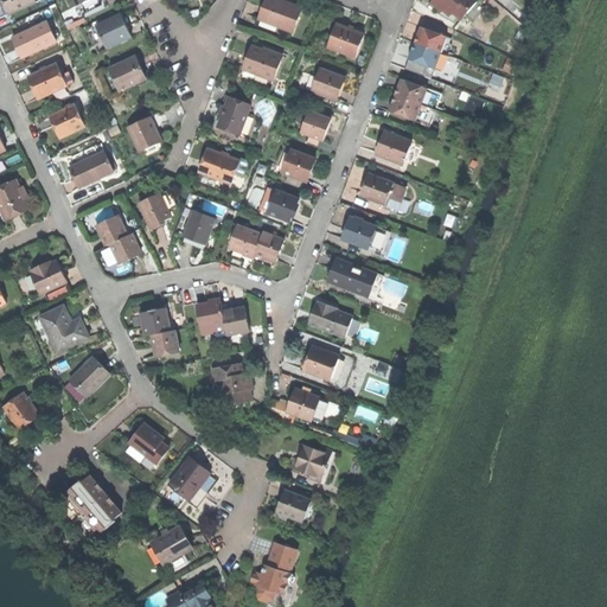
[(4,0),(6,2),(10,12),(37,0),(36,0),(4,0)]
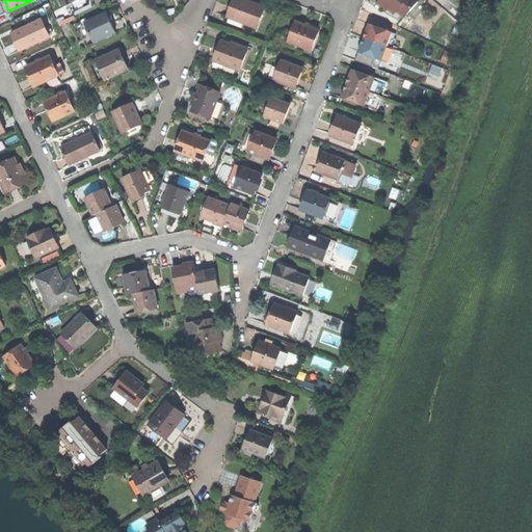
[(232,0),(227,17),(258,28),(265,7),(249,1),(245,0),(232,0)]
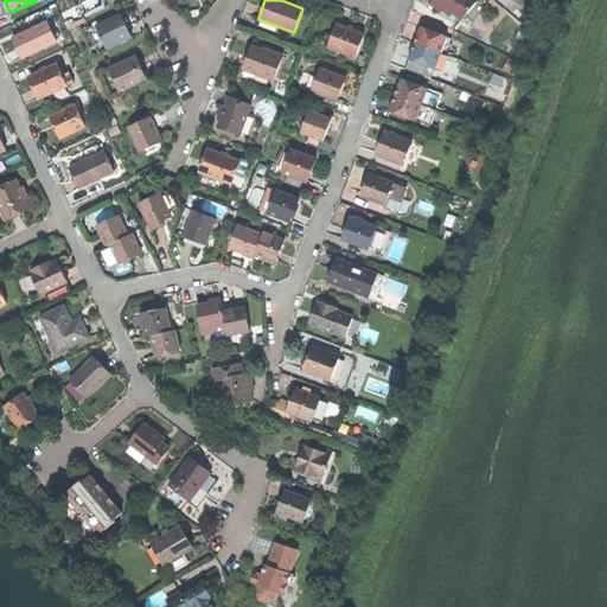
[(461,17),(462,18),(478,0),(477,0),(432,0),(428,4),(439,13),(442,10),(447,5),(453,10),(461,17)]
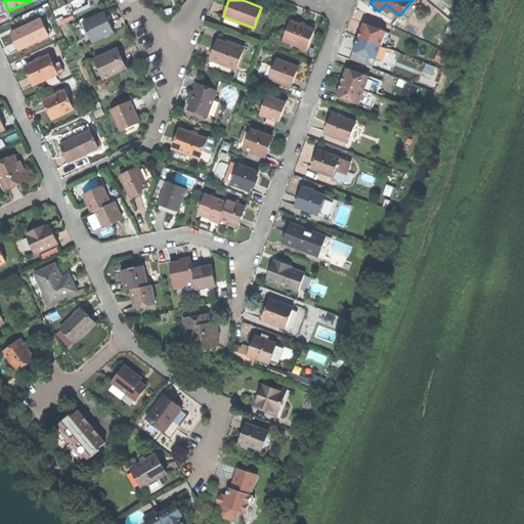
[(420,6),(412,0),(399,15),(398,14),(395,17),(405,24),(420,6)]
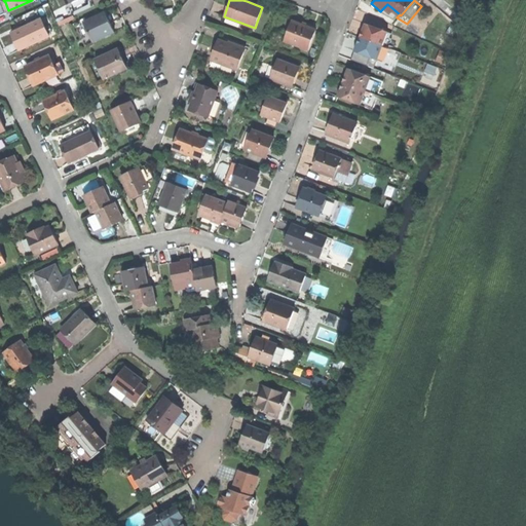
[(444,0),(442,0),(436,7),(459,27),(466,19),(444,0)]
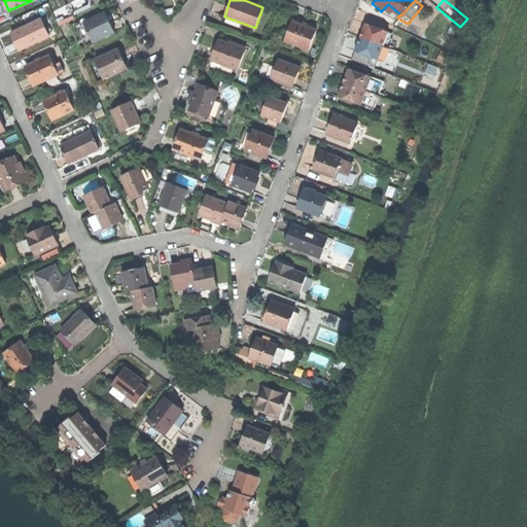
[(390,12),(393,8),(388,4),(384,8),(390,12)]
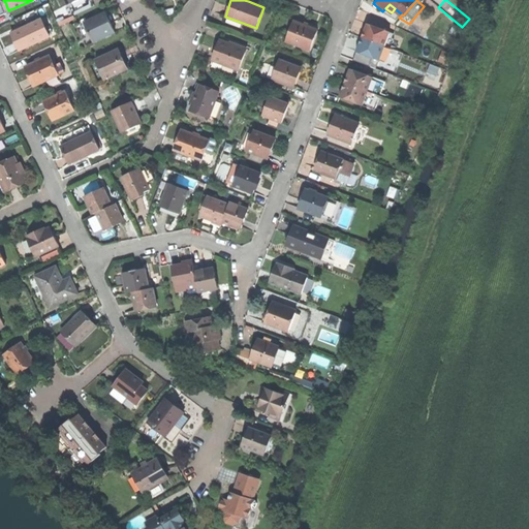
[(84,23),(93,42),(115,32),(111,23),(105,12),(84,23)]
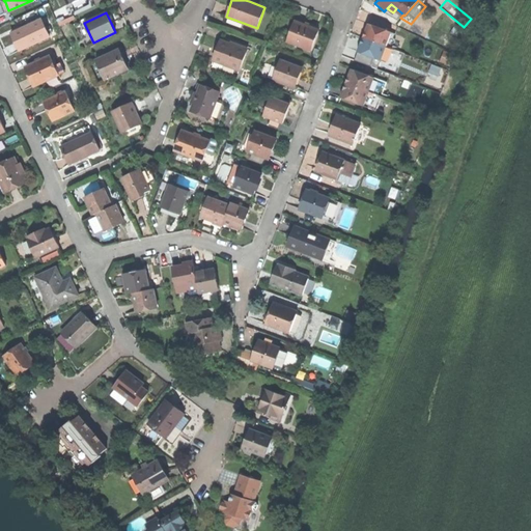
[(16,42),(20,51),(50,36),(42,19),(11,33),(16,42)]
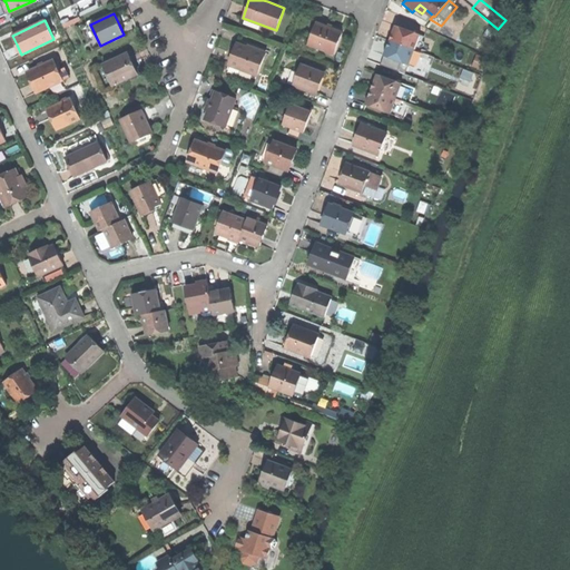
[(308,45),(334,53),(342,31),(328,27),(316,22),(308,45)]
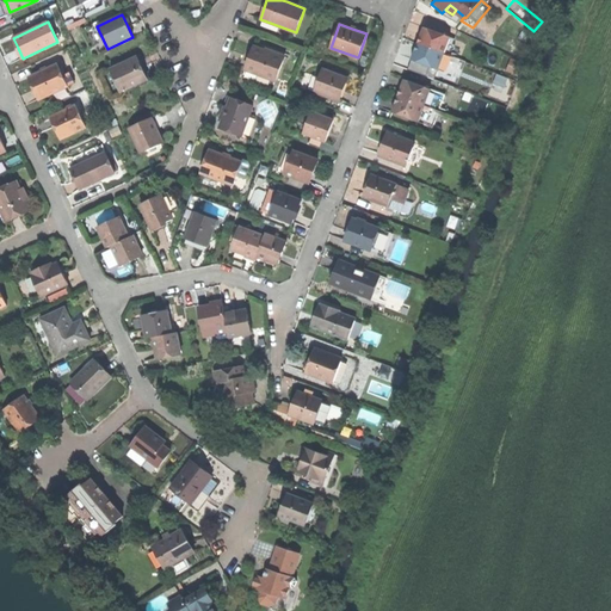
[(418,43),(444,53),(450,37),(424,28),(421,36),(418,43)]
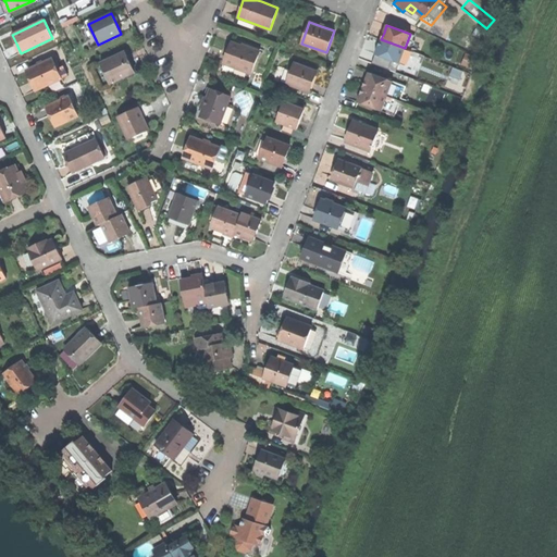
[(399,64),(405,48),(381,39),(379,47),(375,54),(399,64)]
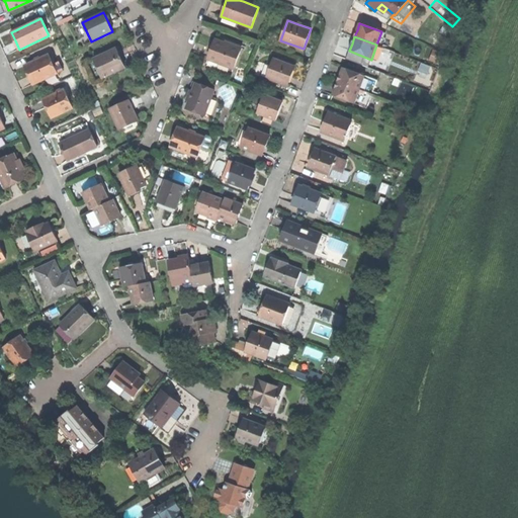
[(208,60),(234,69),(241,51),(231,47),(232,45),(216,38),(211,50),(208,60)]
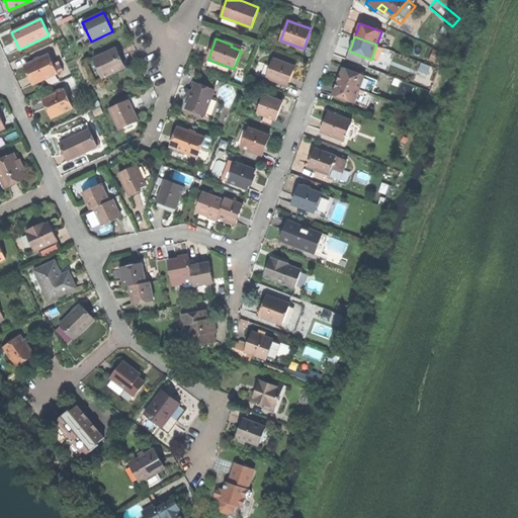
[(95,59),(104,76),(124,67),(120,58),(116,49),(95,59)]
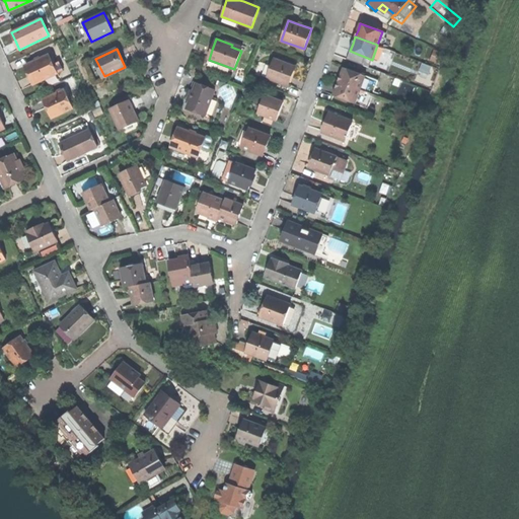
[(32,75),(35,82),(58,72),(50,54),(27,64),(32,75)]
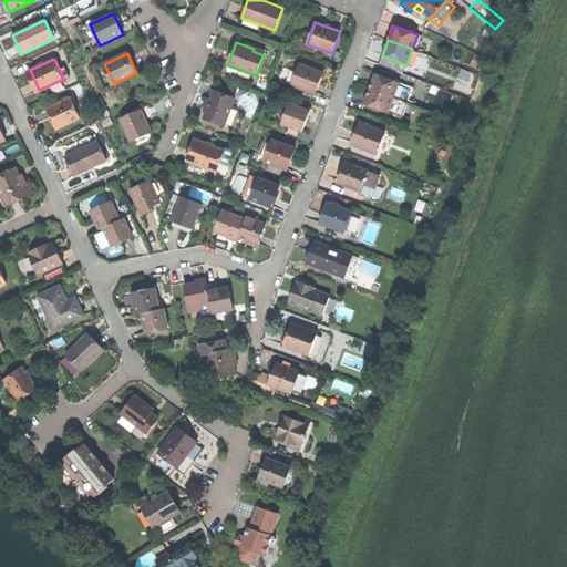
[(292,85),(315,93),(319,83),(322,72),(300,64),(292,85)]
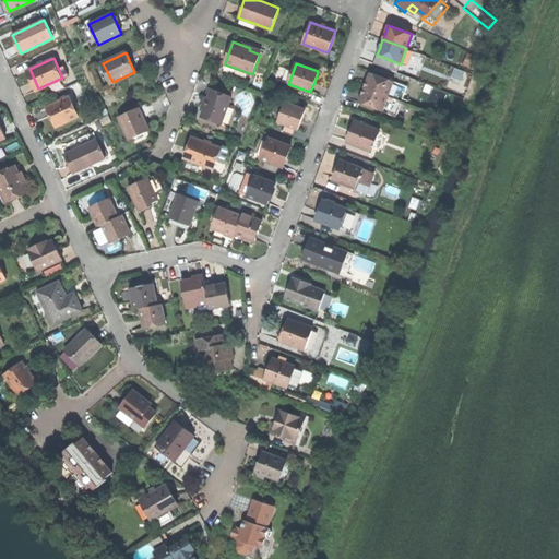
[(364,87),(389,97),(394,82),(369,72),(367,80),(364,87)]
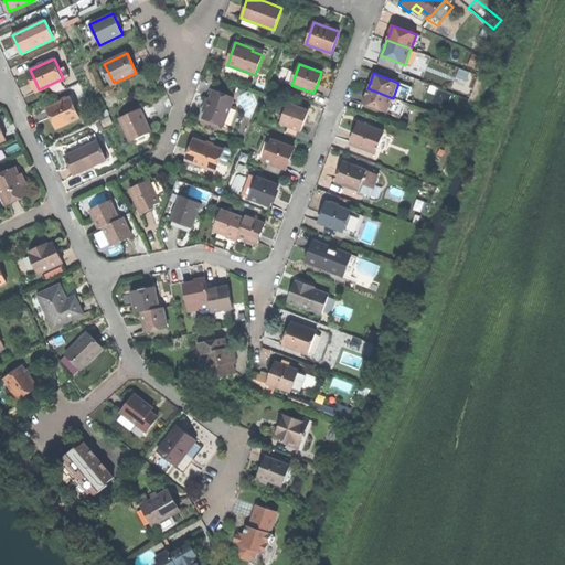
[(387,113),(393,98),(368,88),(364,96),(362,104),(387,113)]
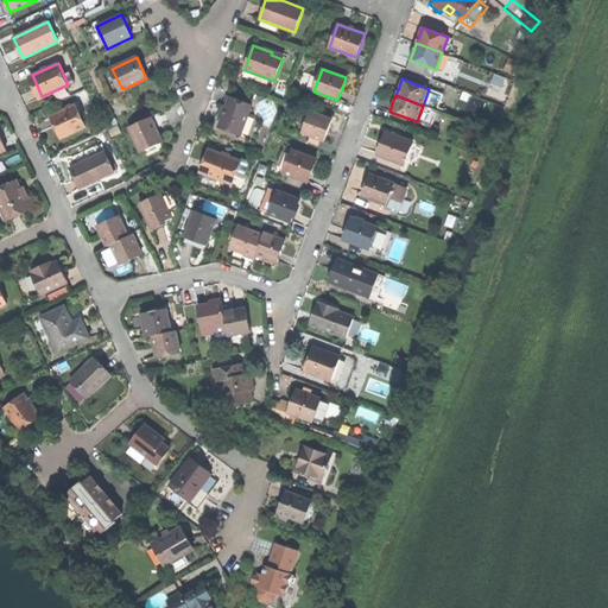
[(59,126),(64,137),(86,127),(76,106),(55,115),(59,126)]
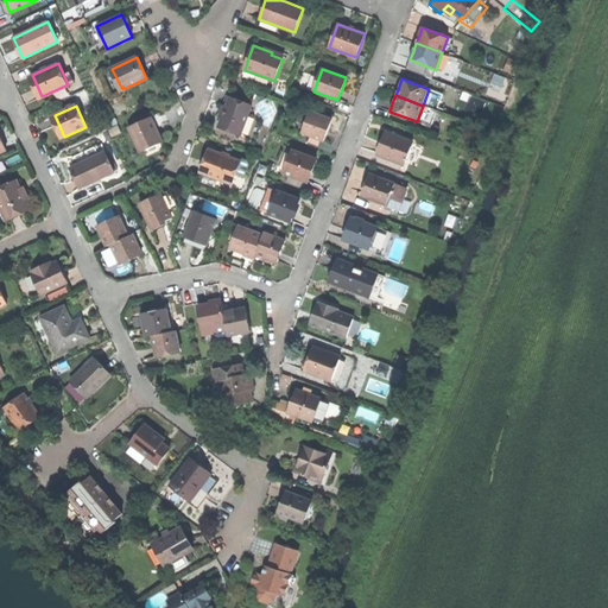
[(216,137),(238,144),(248,114),(227,106),(221,122),(216,137)]
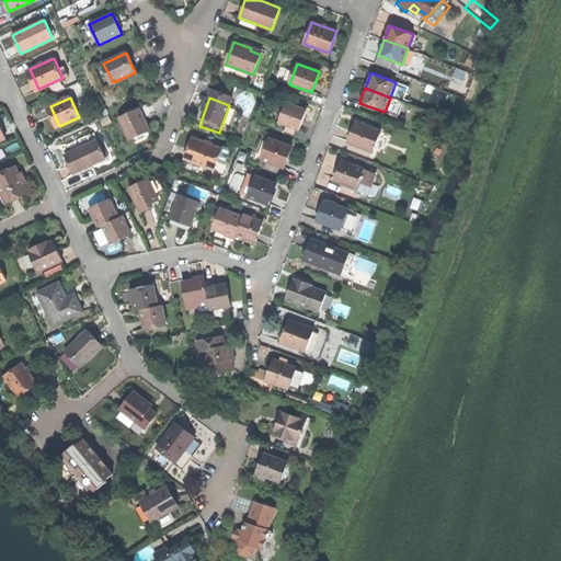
[(279,123),(299,130),(304,121),(307,111),(286,103),(279,123)]
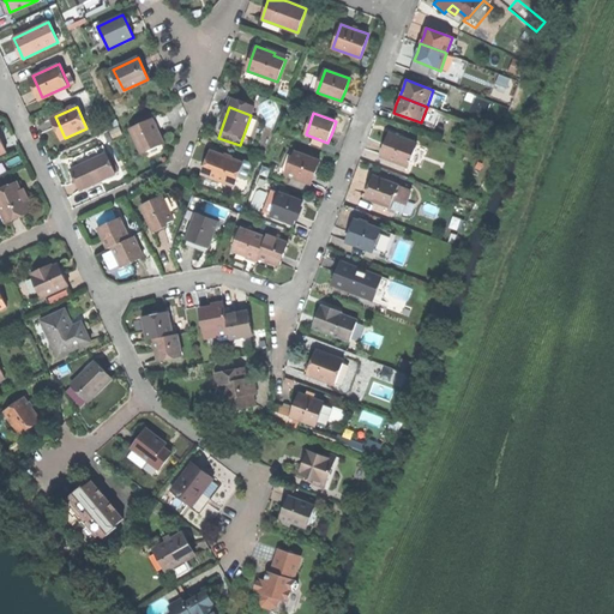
[(130,128),(139,150),(162,140),(157,130),(151,119),(130,128)]
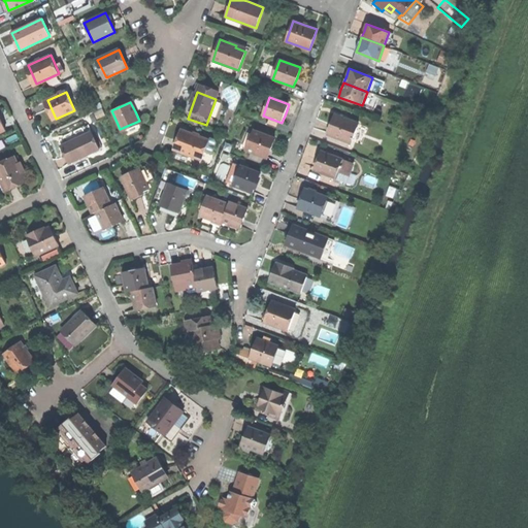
[(328,134),(352,143),(359,124),(335,114),(331,125),(328,134)]
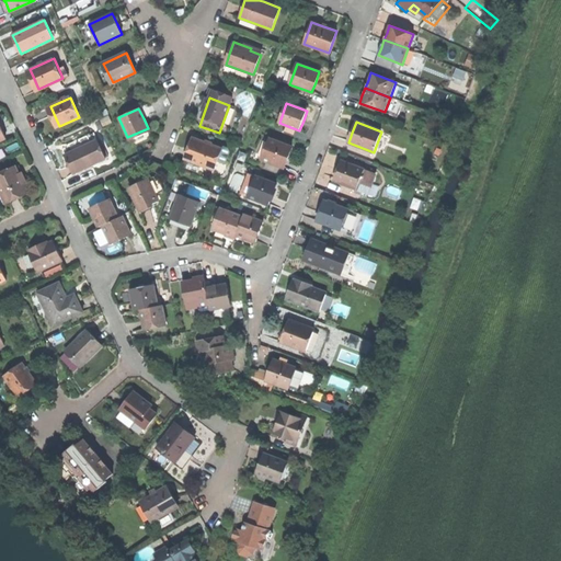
[(101,138),(98,140),(106,159),(110,157),(101,138)]
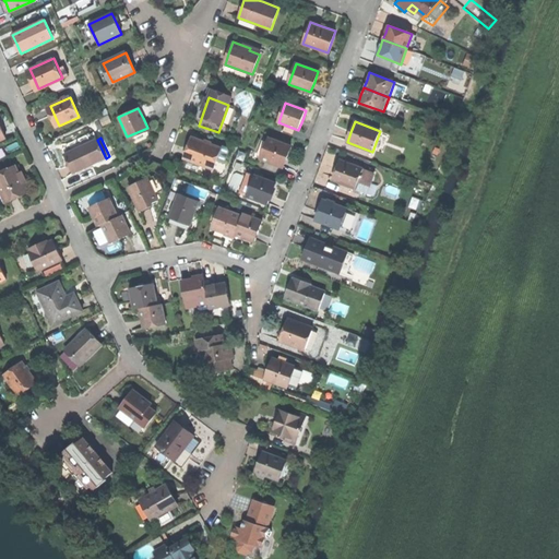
[(269,138),(261,158),(284,166),(287,156),(292,145),(269,138)]
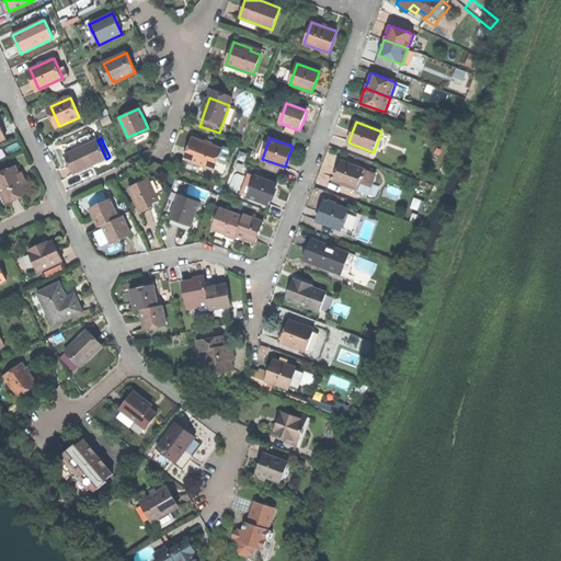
[(192,149),(189,160),(216,169),(218,161),(222,148),(195,139),(192,149)]
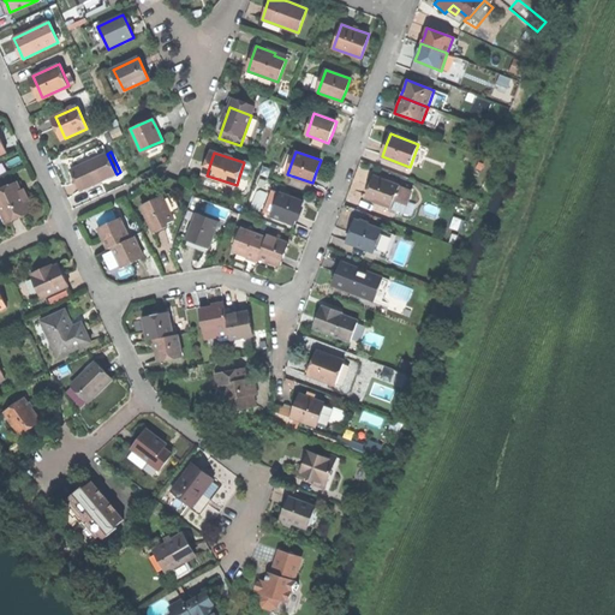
[(76,180),(81,190),(117,174),(107,154),(71,169),(76,180)]
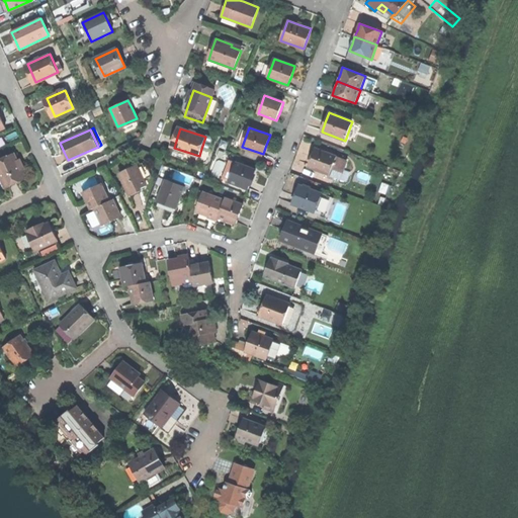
[(206,135),(205,137),(201,149),(209,151),(213,137),(206,135)]
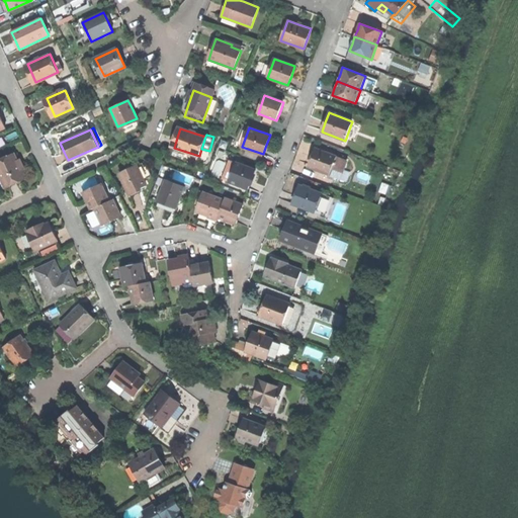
[(310,165),(330,172),(336,155),(316,147),(312,157),(310,165)]
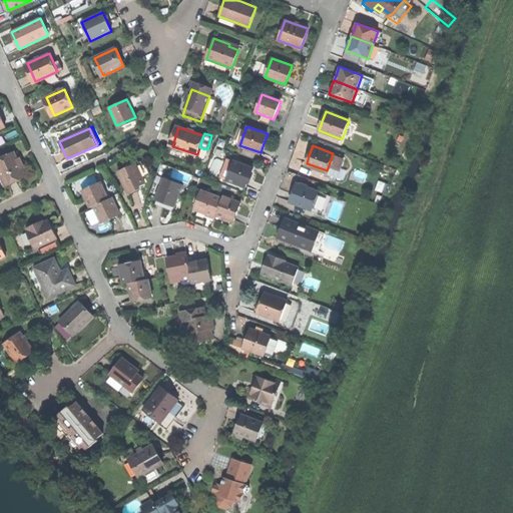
[(0,157),(0,174),(5,186),(25,177),(19,165),(13,152),(0,157)]
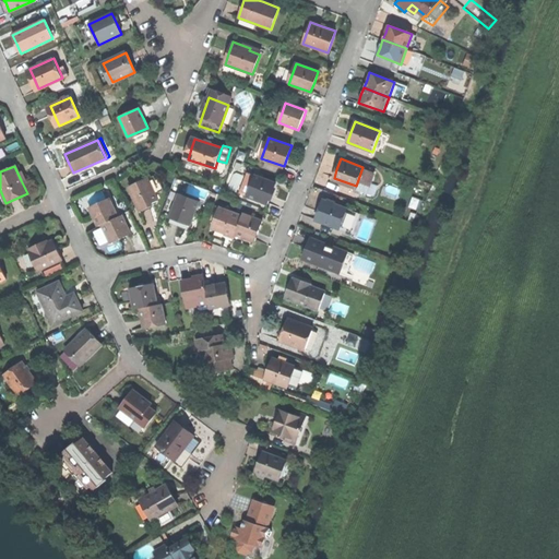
[(375,171),(363,167),(356,186),(354,189),(360,191),(361,189),(367,191),(375,171)]
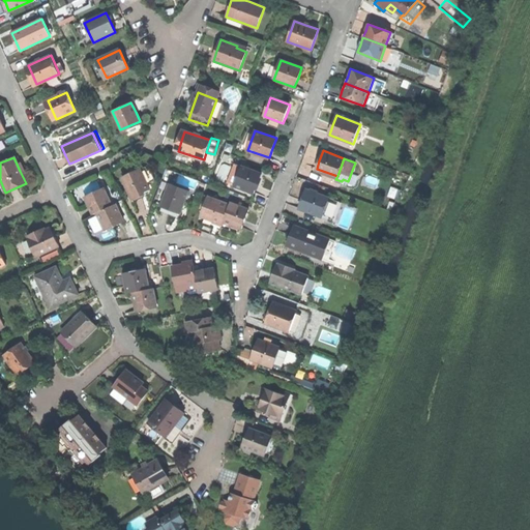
[(235,186),(256,194),(259,183),(263,174),(242,167),(235,186)]
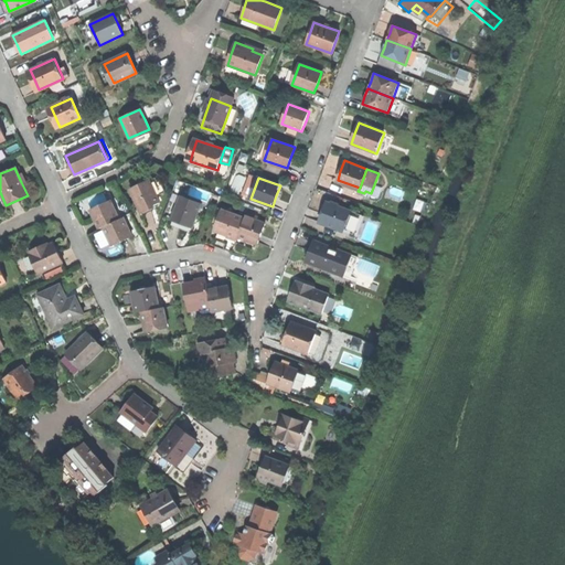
[(130,189),(141,212),(147,210),(151,208),(150,205),(159,201),(149,180),(130,189)]
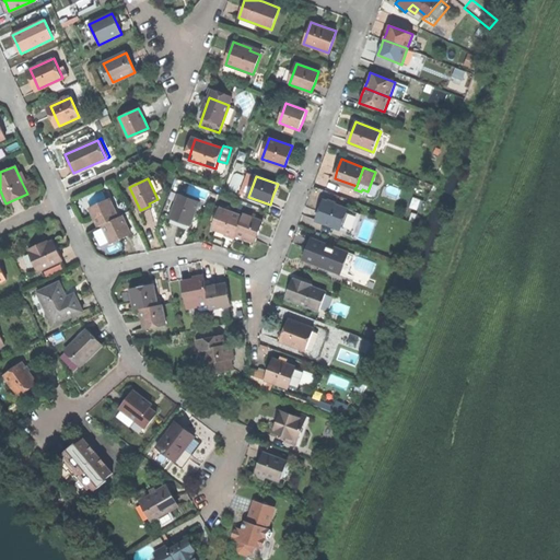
[(181,219),(190,222),(199,201),(178,194),(171,216),(181,219)]
